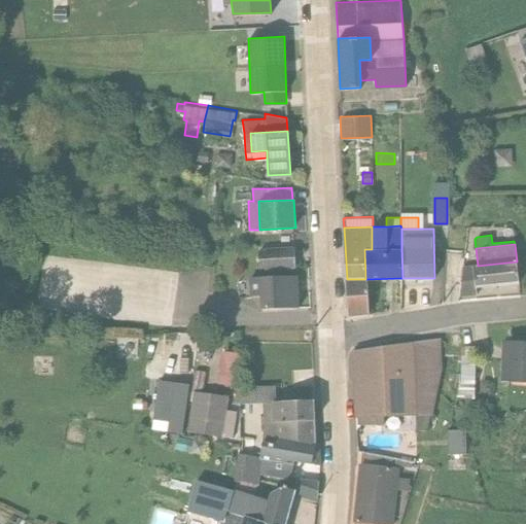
[(265,249),(257,250),(258,270),(295,268),(293,246),(265,247),(265,249)]
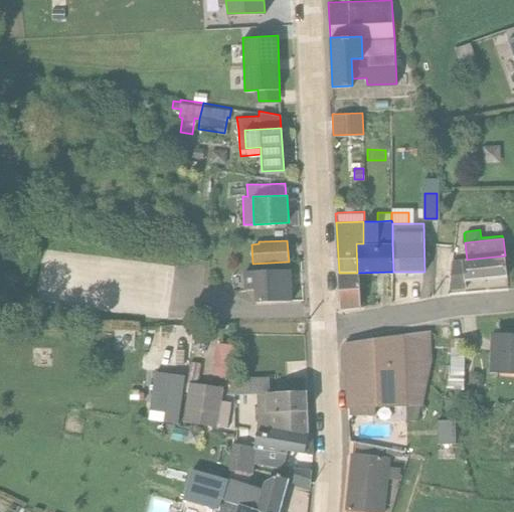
[(465,282),(466,281),(508,277),(505,256),(467,260),(463,261),(462,261),(465,282)]
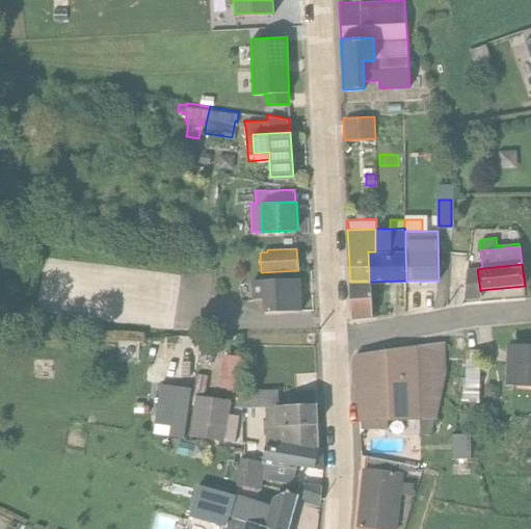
[(477,269),(478,269),(477,267),(467,267),(463,297),(482,296),(481,290),(480,291),(477,269)]
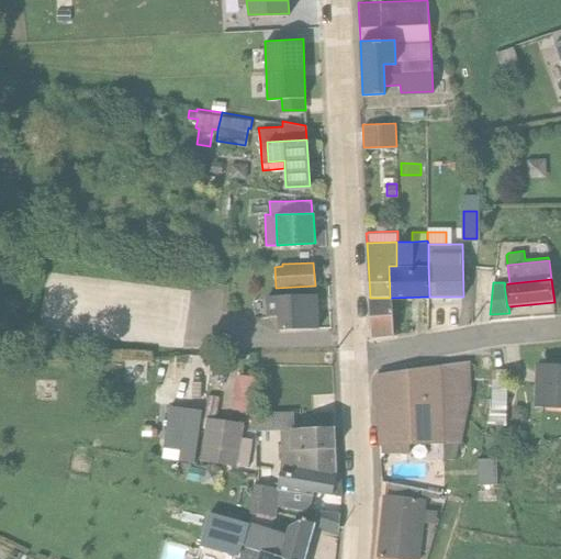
[(317,294),(266,297),(267,315),(278,315),(279,330),(318,328),(317,294)]
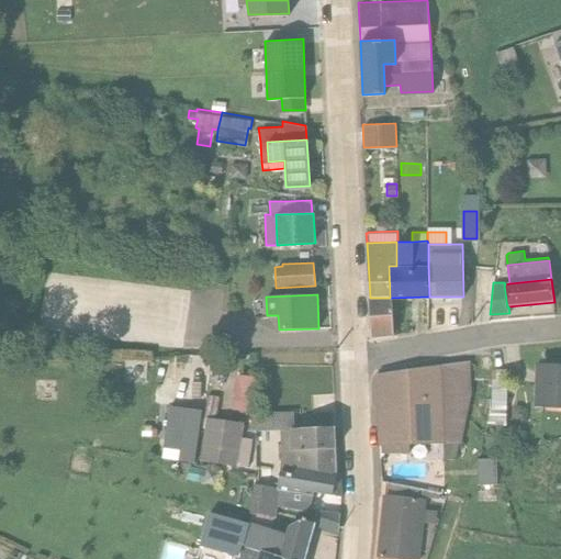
[(390,298),(370,298),(372,335),(393,332),(392,298),(390,298)]
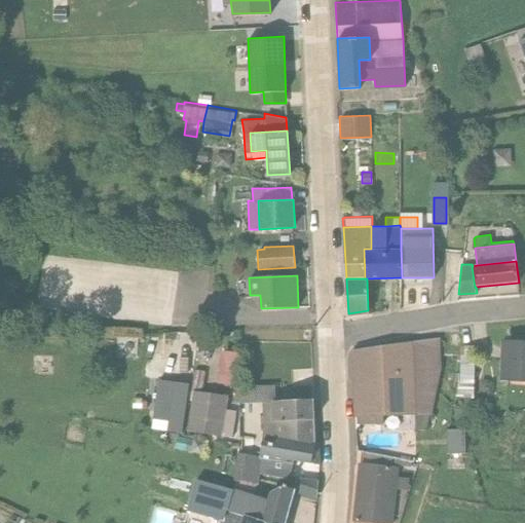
[(355,414),(392,413),(432,412),(434,393),(437,393),(441,370),(440,338),(352,350),(355,414)]
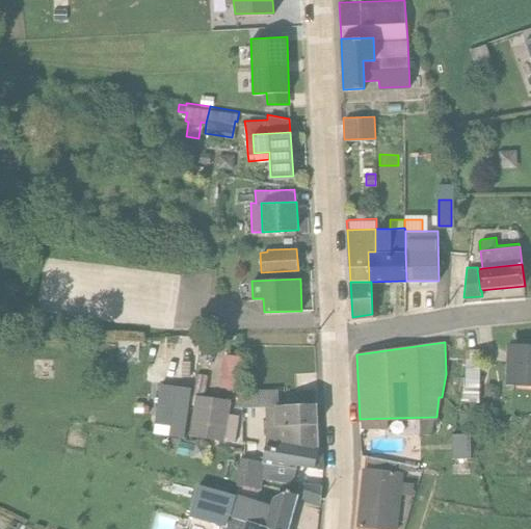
[(530,344),(507,343),(505,386),(530,386),(530,344)]
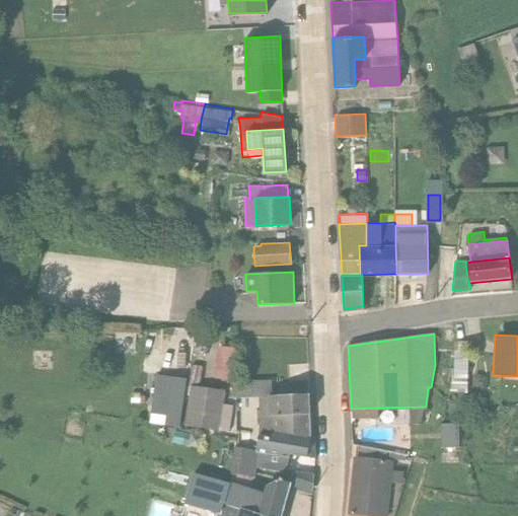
[(217,369),(236,372),(241,340),(222,337),(217,369)]
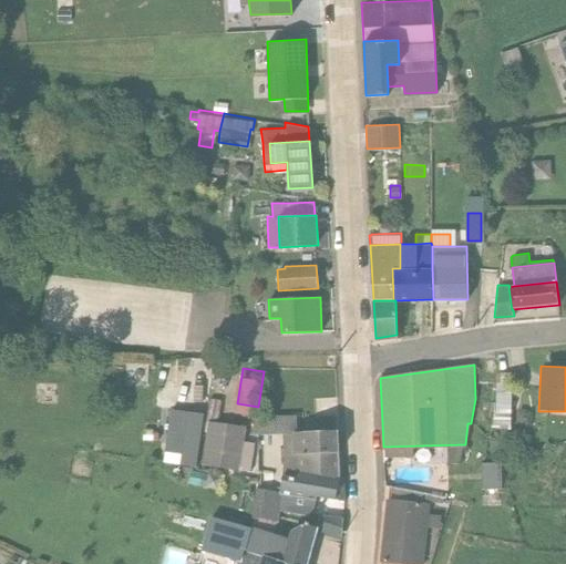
[(495,411),(491,427),(511,428),(511,392),(510,392),(512,371),(496,371),(495,411)]
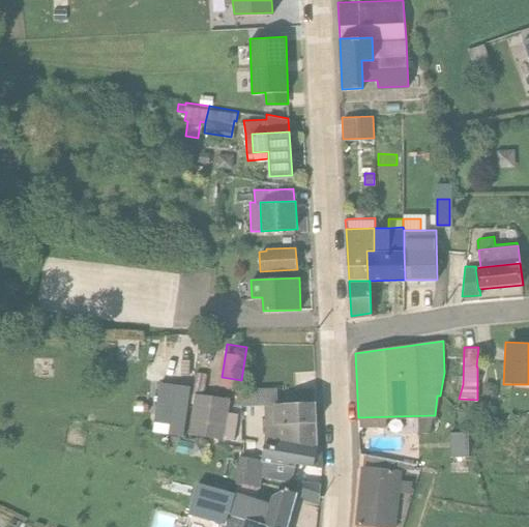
[(159,389),(158,403),(171,404),(168,432),(185,433),(190,385),(174,384),(173,391),(159,389)]
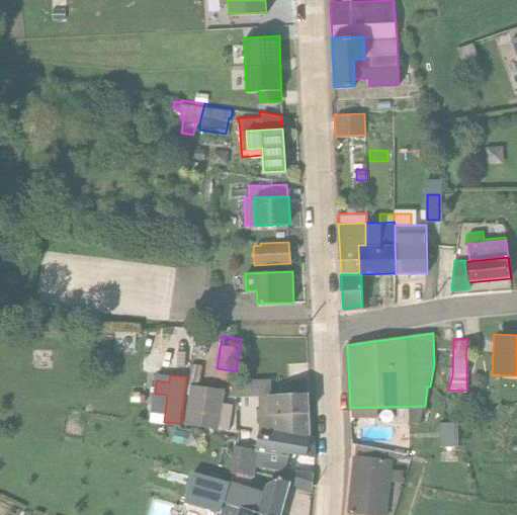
[(268,395),(270,395),(270,378),(231,378),(232,396),(258,396),(268,395)]
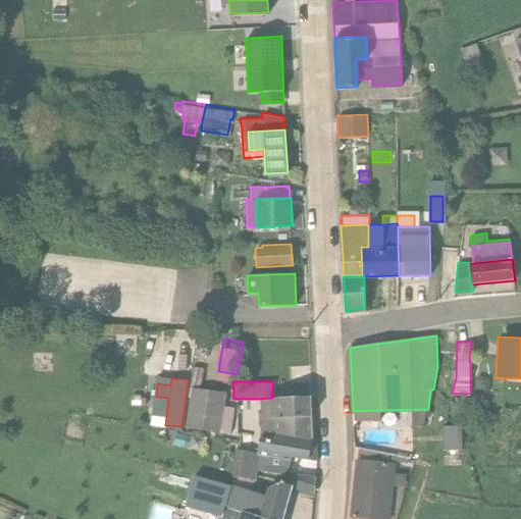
[(191,384),(185,424),(220,430),(226,391),(191,384)]
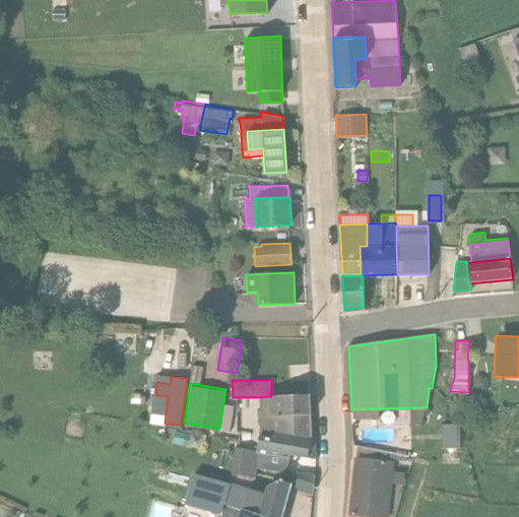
[(269,396),(259,397),(260,423),(259,435),(271,436),(272,431),(309,438),(309,437),(308,416),(308,395),(271,396),(269,396)]
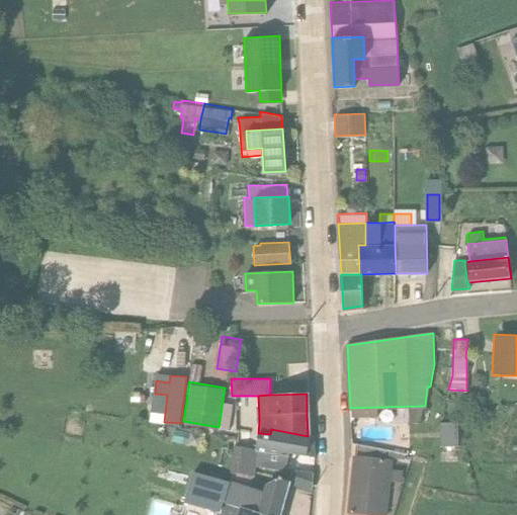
[(141,405),(138,420),(159,425),(162,410),(141,405)]
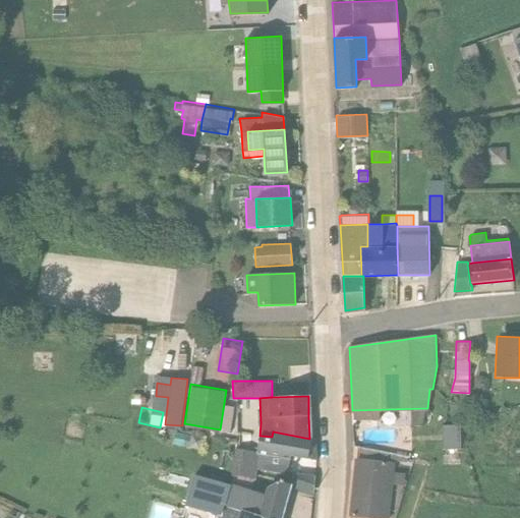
[(446,419),(447,442),(463,442),(462,418),(446,419)]
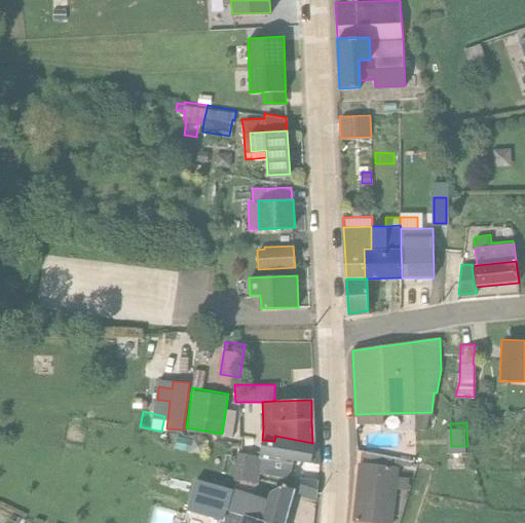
[(274,441),(262,440),(260,451),(272,454),(310,461),(319,462),(317,442),(312,442),(312,443),(275,436),(274,441)]
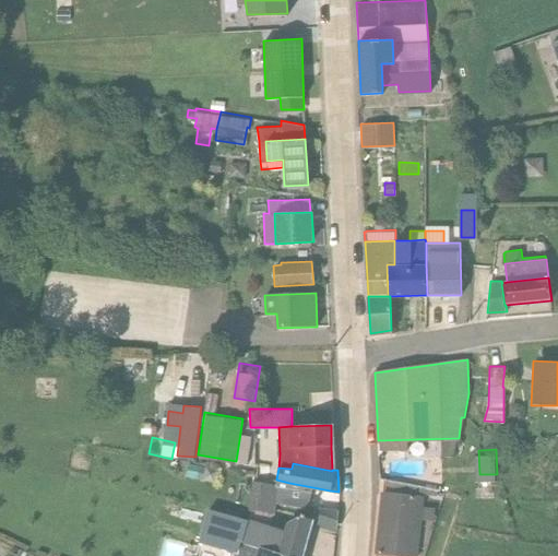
[(248,519),(268,525),(272,513),(276,484),(269,483),(270,465),(256,464),(252,485),(249,509),(250,510),(248,519)]
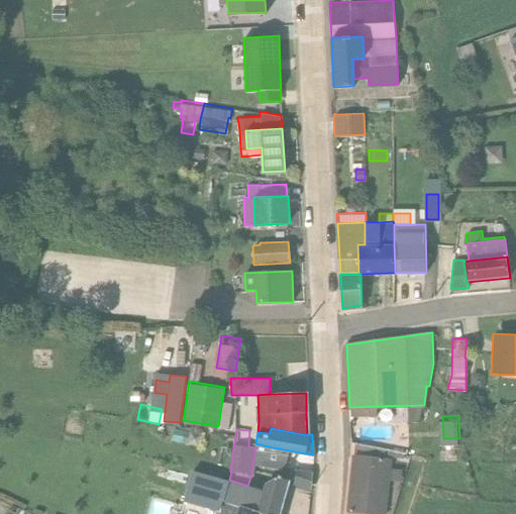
[(352,453),(346,512),(373,513),(386,513),(392,457),(352,453)]
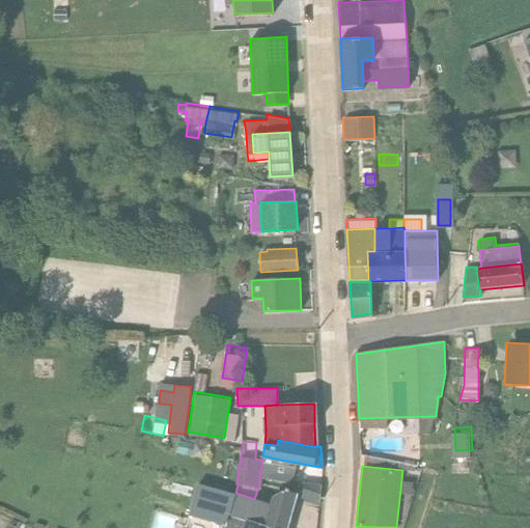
[(297,490),(297,494),(321,498),(323,482),(299,479),(297,490)]
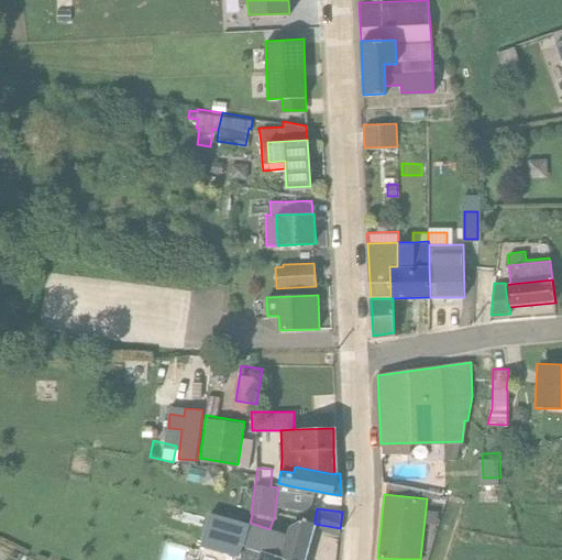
[(270,529),(250,523),(223,514),(217,537),(243,546),(260,551),(281,557),(286,535),(270,529)]
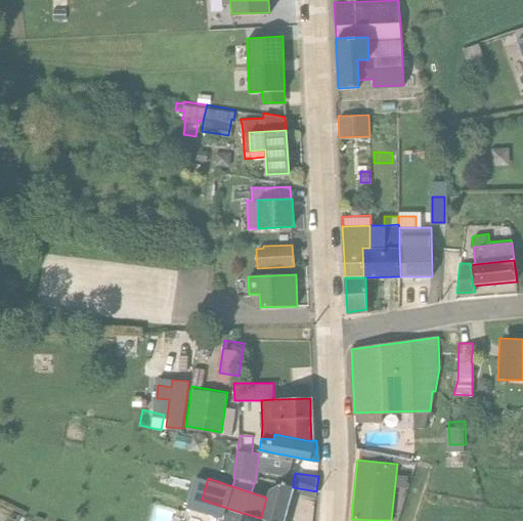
[(266,497),(261,518),(270,520),(284,520),(293,487),(280,484),(268,490),(266,497)]
